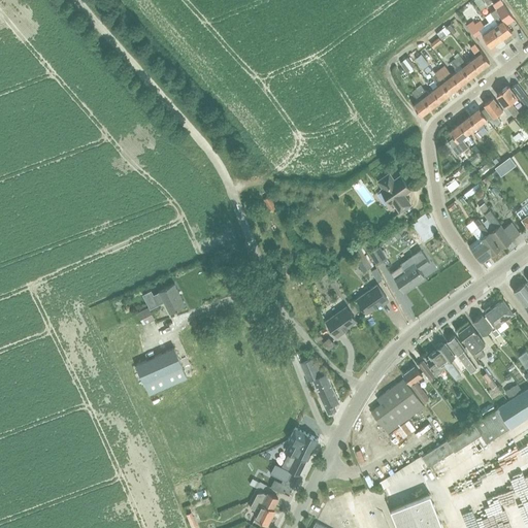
[(489,21),(493,27),(501,39),(512,31),(506,24),(515,19),(510,13),(503,3),(499,6),(496,8),(496,9),(491,12),(486,17),(489,21)]
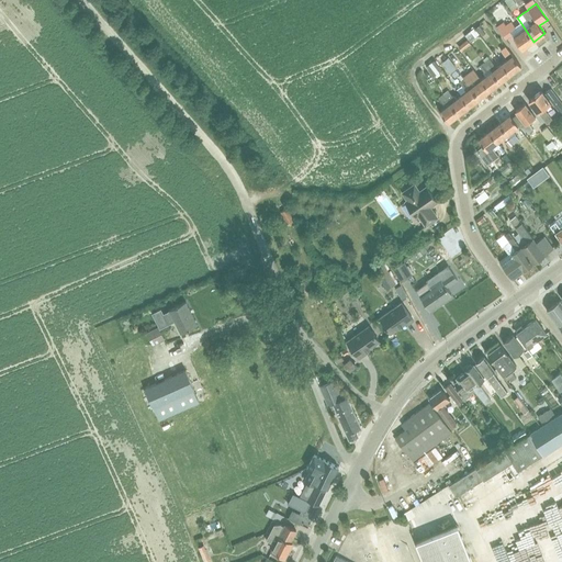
[(504,23),(497,27),(507,41),(514,36),(523,49),(534,42),(525,29),(520,22),(515,26),(512,22),(506,26),(504,23)]
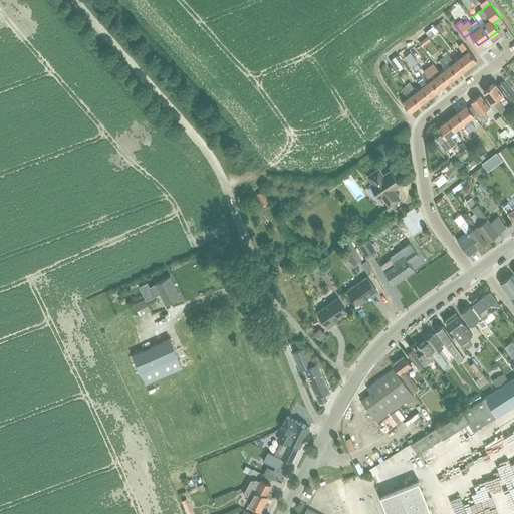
[(438,23),(435,26),(441,33),(444,31),(438,23)]
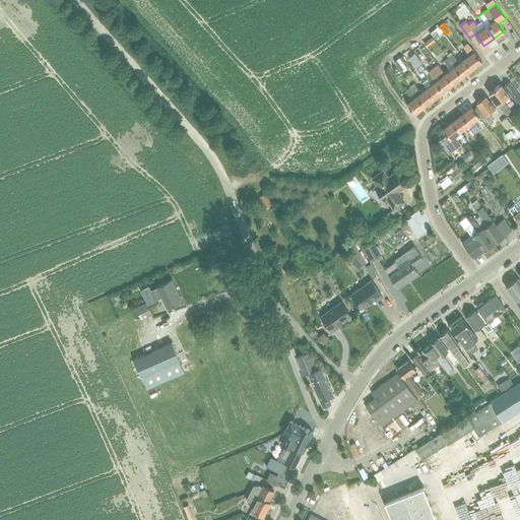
[(444,33),(439,27),(430,34),(432,36),(435,40),(444,33)]
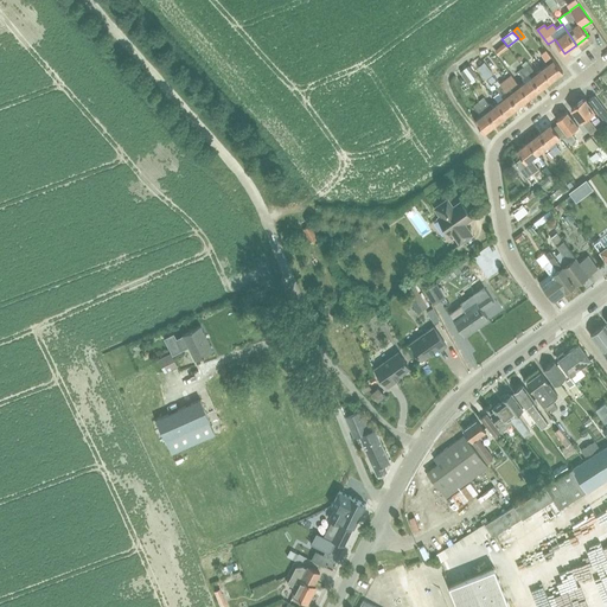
[(494,49),(498,55),(508,48),(508,46),(504,42),(494,49)]
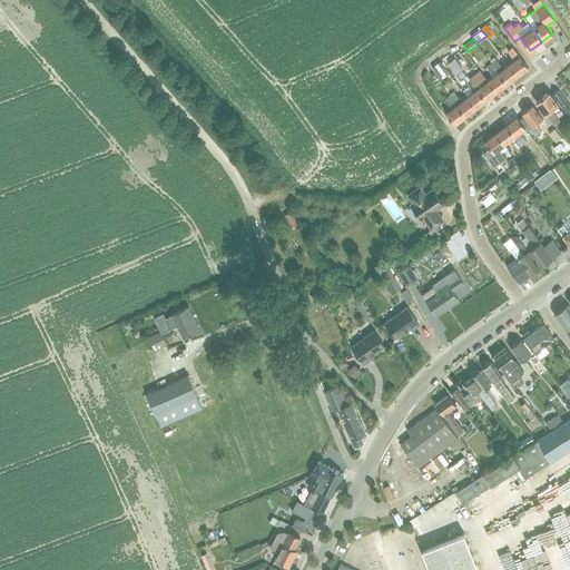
[(512,48),(508,51),(512,57),(514,60),(509,65),(517,75),(528,67),(519,56),(517,53),(512,48)]
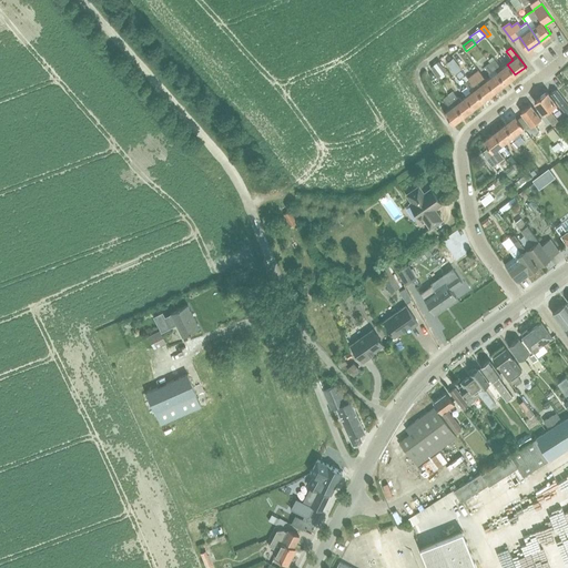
[(447,62),(455,73),(460,69),(453,58),(447,62)]
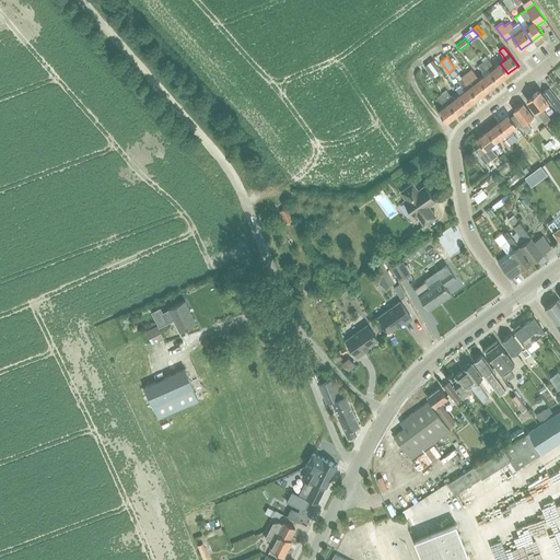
[(429,74),(435,70),(429,59),(417,68),(424,81),(431,77),(429,74)]
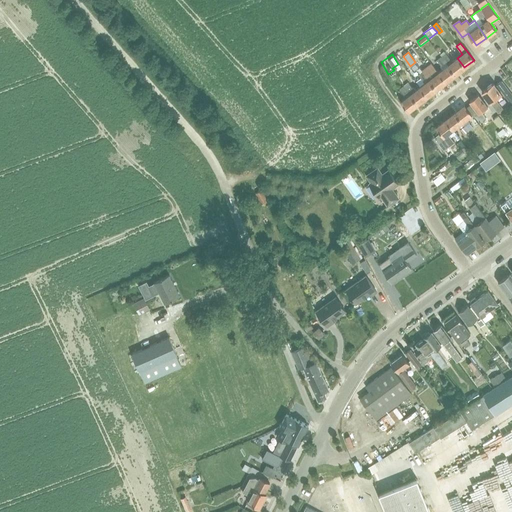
[(441,57),(437,60),(441,65),(439,66),(442,69),(438,72),(446,82),(455,75),(447,65),(445,62),(441,57)]
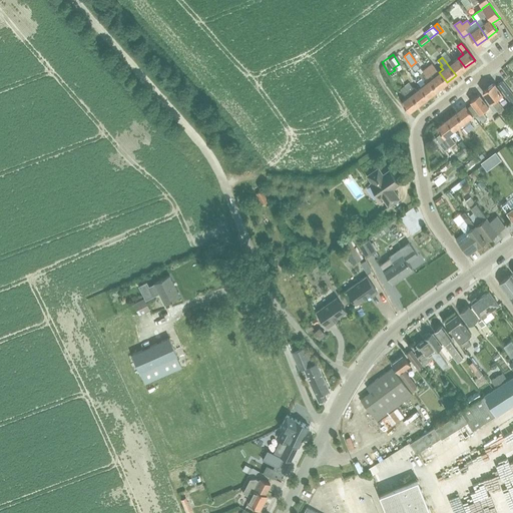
[(465,67),(458,58),(448,65),(456,75),(465,67)]
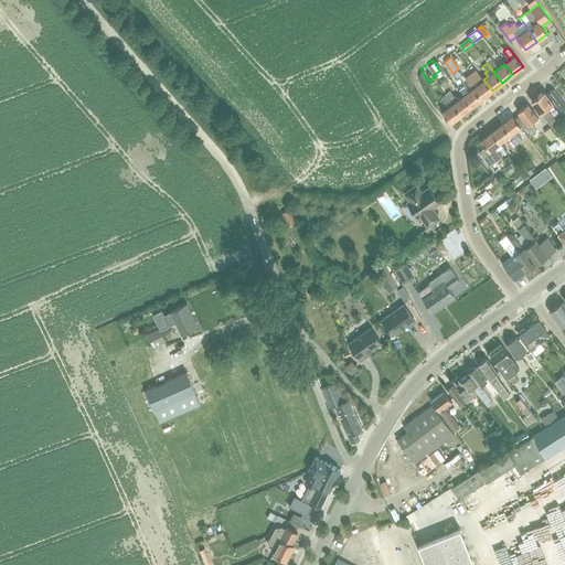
[(475,68),(465,76),(466,78),(470,84),(473,88),(481,98),(492,91),(483,80),(481,76),(475,68)]
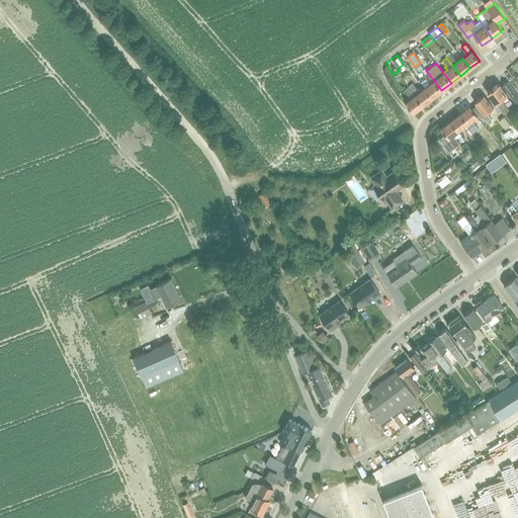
[(427,72),(423,75),(430,84),(424,88),(432,97),(441,90),(434,81),(431,77),(427,72)]
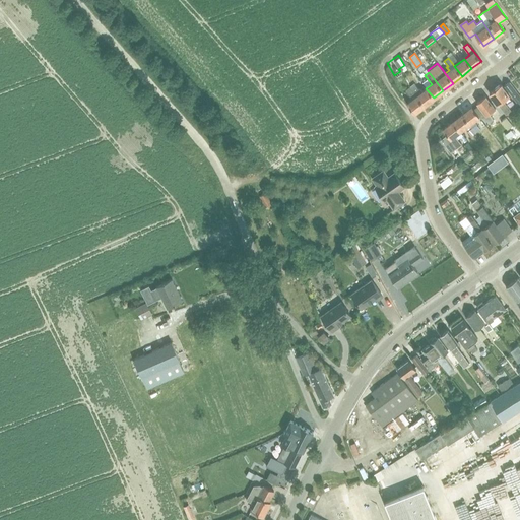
[(402,79),(408,84),(412,80),(406,75),(402,79)]
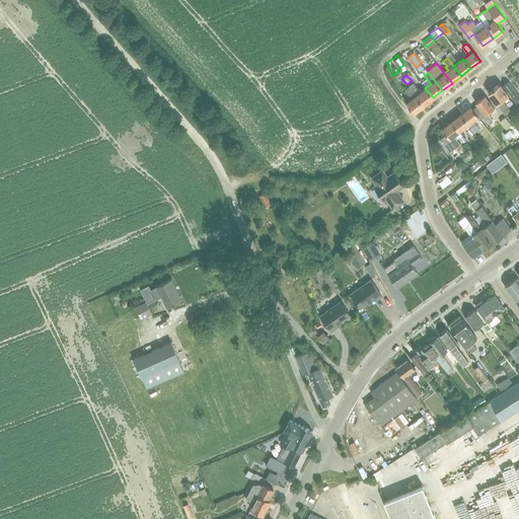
[(511,96),(516,103),(518,100),(518,96),(516,92),(508,82),(503,86),(511,96)]
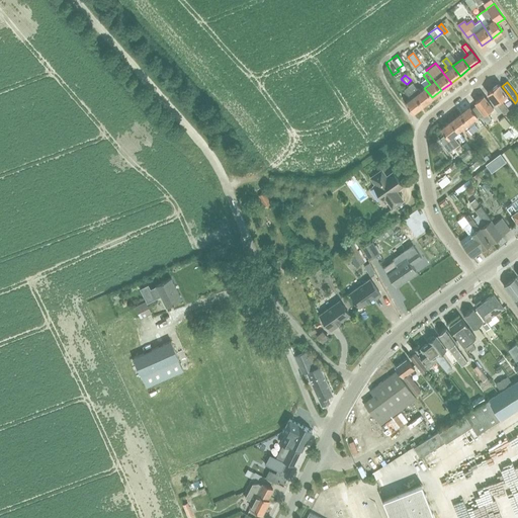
[(432,97),(424,88),(421,91),(418,87),(417,87),(413,83),(408,86),(415,95),(423,105),(432,97)]
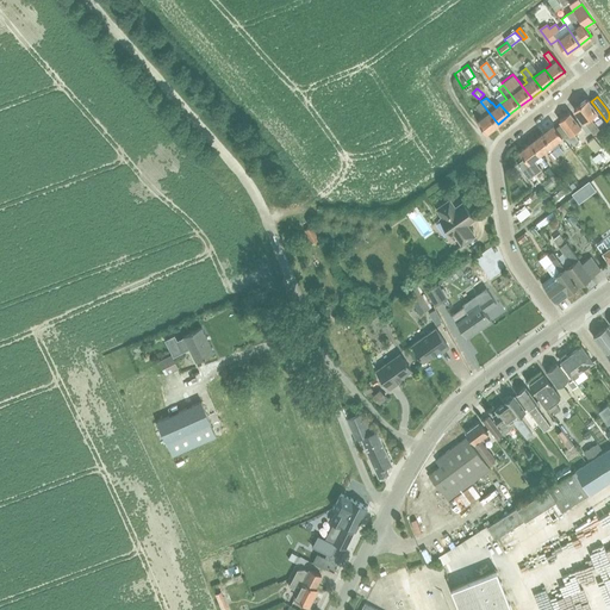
[(586,99),(573,110),(592,135),(598,130),(590,117),(597,112),(586,99)]
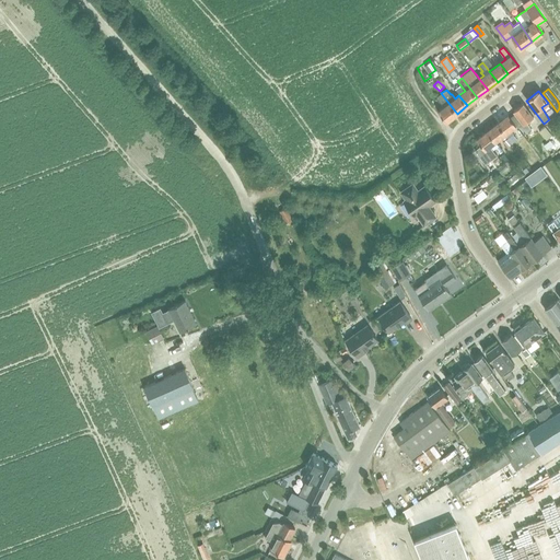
[(448,103),(441,93),(436,96),(444,106),(438,112),(446,121),(457,114),(448,103)]
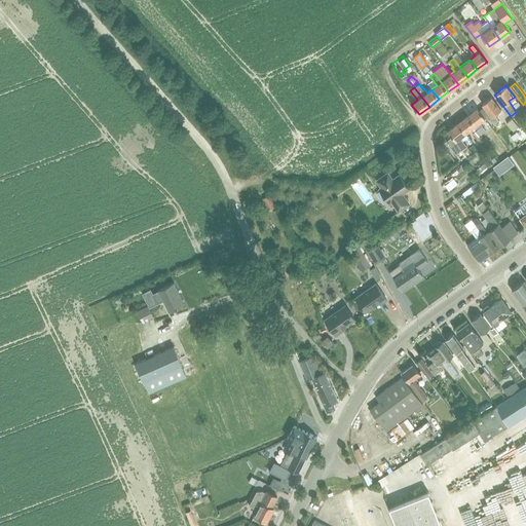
[(494,115),(500,110),(499,108),(491,97),(482,104),(491,116),(487,119),(492,125),(498,121),(494,115)]
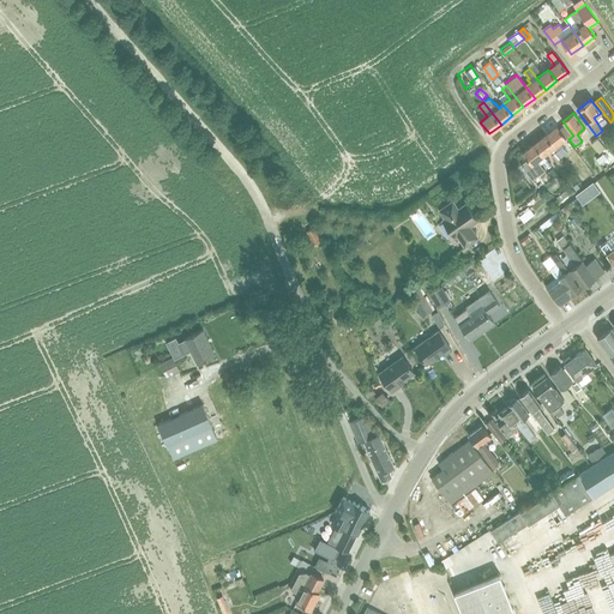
[(557,126),(545,134),(554,148),(566,138),(559,128),(557,126)]
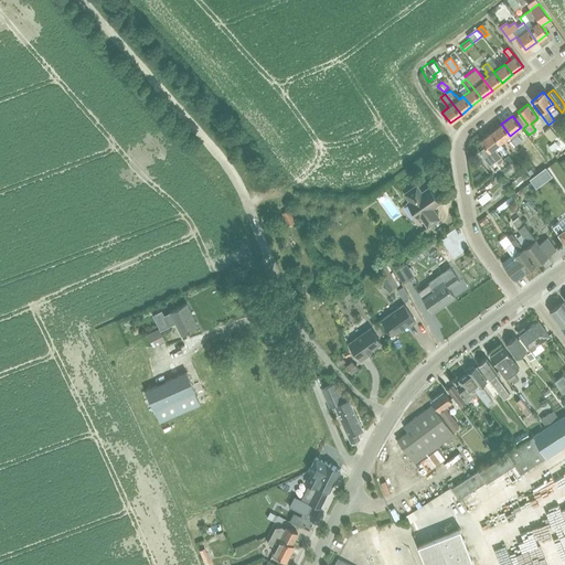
[(501,124),(491,132),(500,144),(504,139),(510,136),(501,124)]
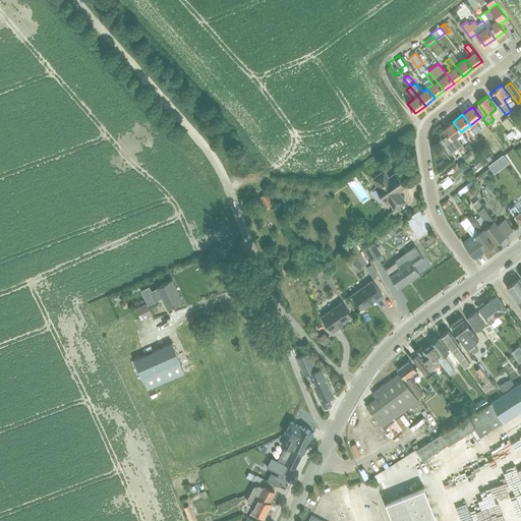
[(514,125),(508,117),(502,121),(508,129),(514,125)]
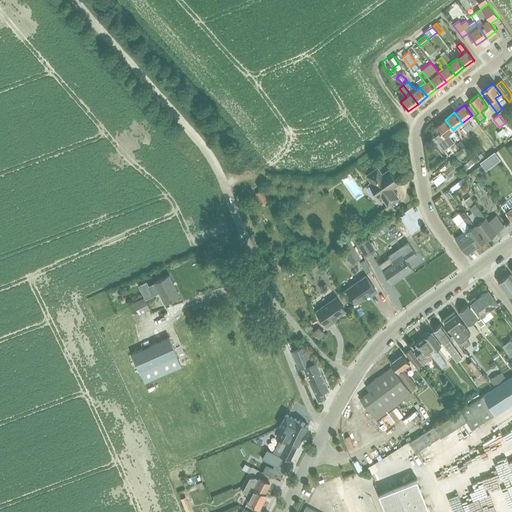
[(453,130),(445,120),(435,127),(440,133),(434,137),(443,150),(454,142),(447,134),(453,130)]
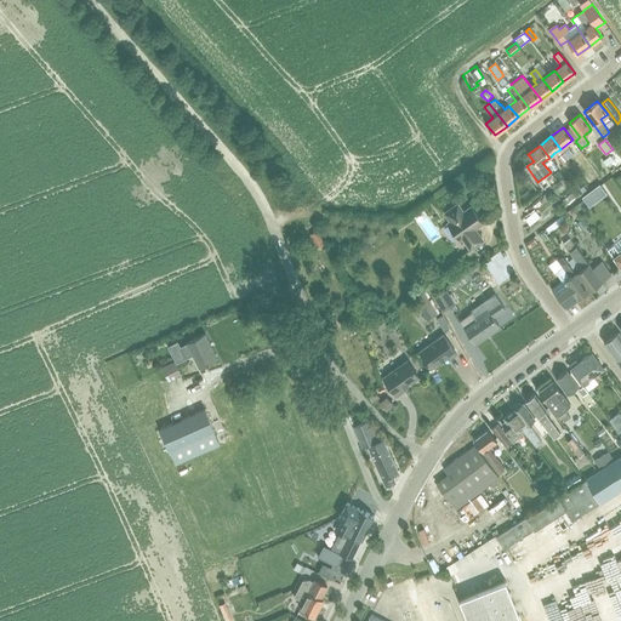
[(569,148),(563,152),(569,159),(574,154),(569,148)]
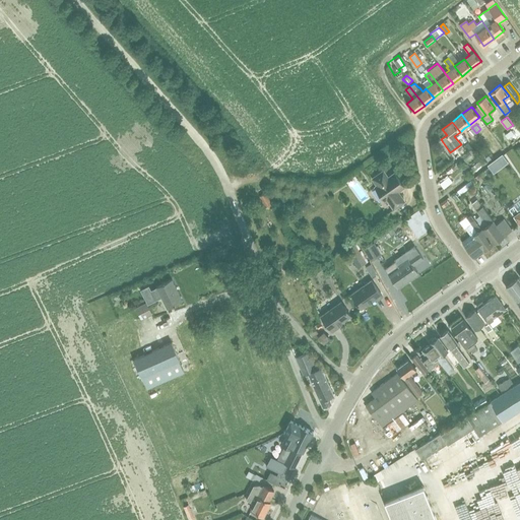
[(471,127),(467,131),(471,137),(476,133),(471,127)]
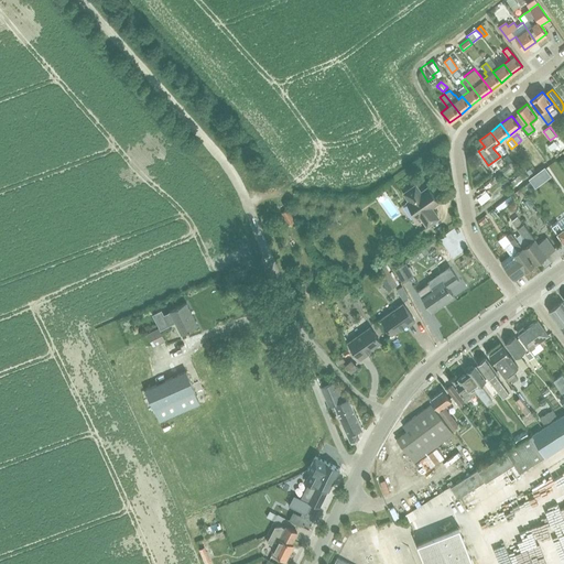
[(552,151),(557,147),(554,141),(549,145),(552,151)]
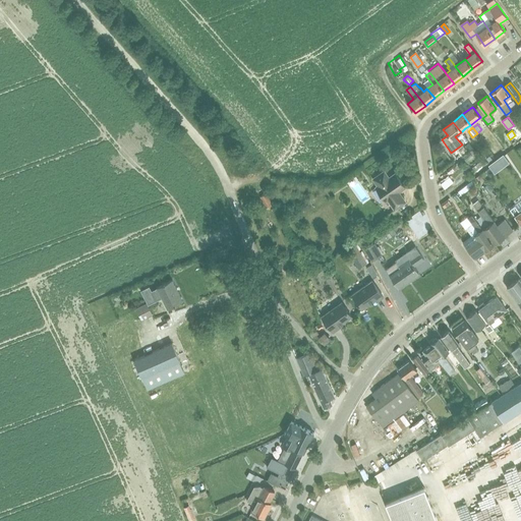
[(469,142),(465,146),(470,152),(473,149),(469,142)]
